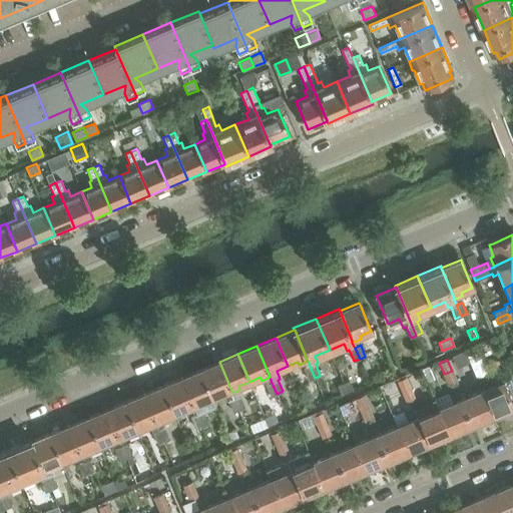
[(497,360),(489,363),(494,374),(502,371),(497,360)]
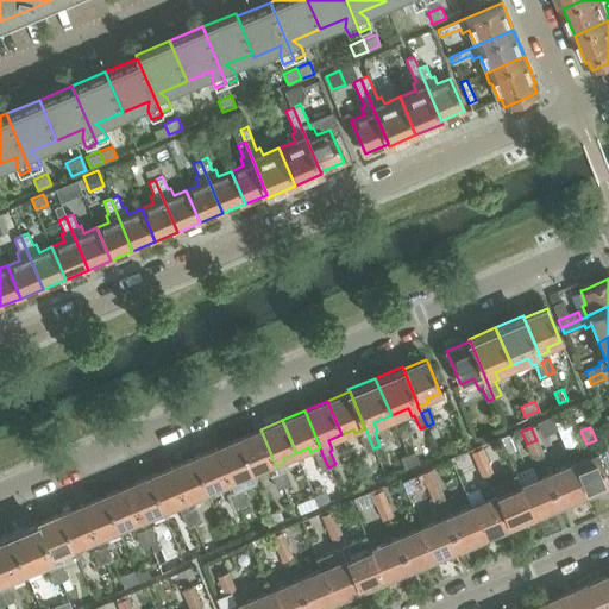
[(261,429),(238,439),(251,472),(264,466),(265,471),(276,466),(261,429)]
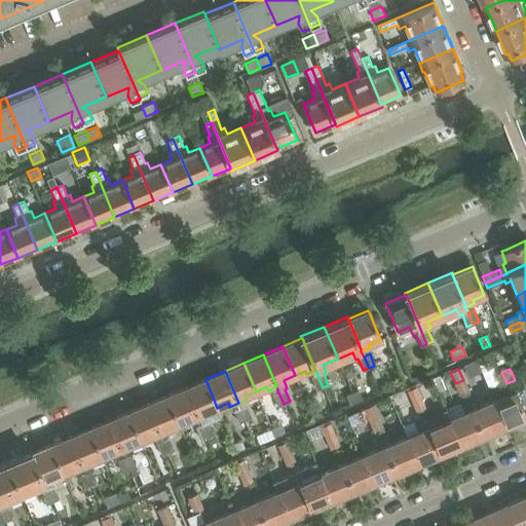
[(317,376),(311,378),(316,389),(323,387),(317,376)]
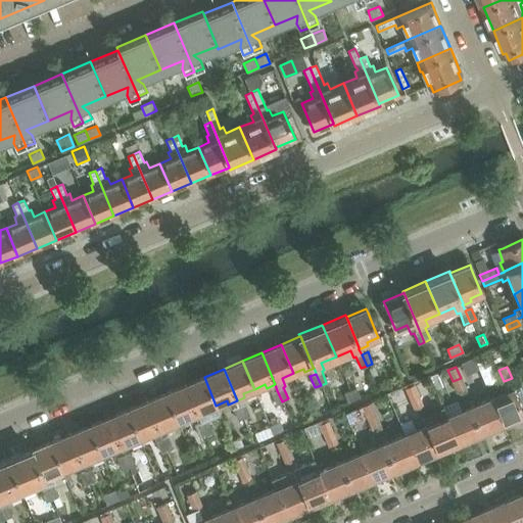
[(205,410),(216,406),(204,377),(185,385),(198,417),(206,414),(205,410)]
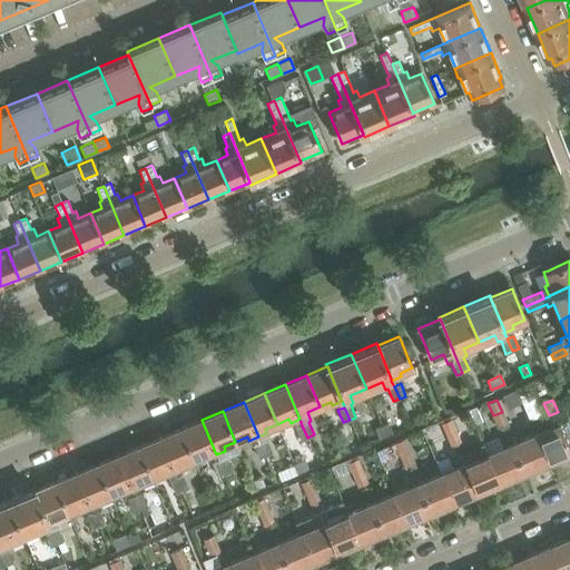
[(502,412),(493,415),(498,428),(507,423),(502,412)]
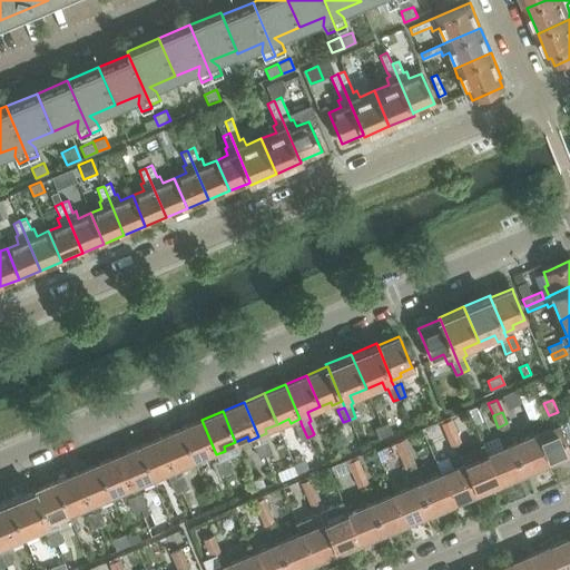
[(386,419),(373,424),(379,438),(392,432),(386,419)]
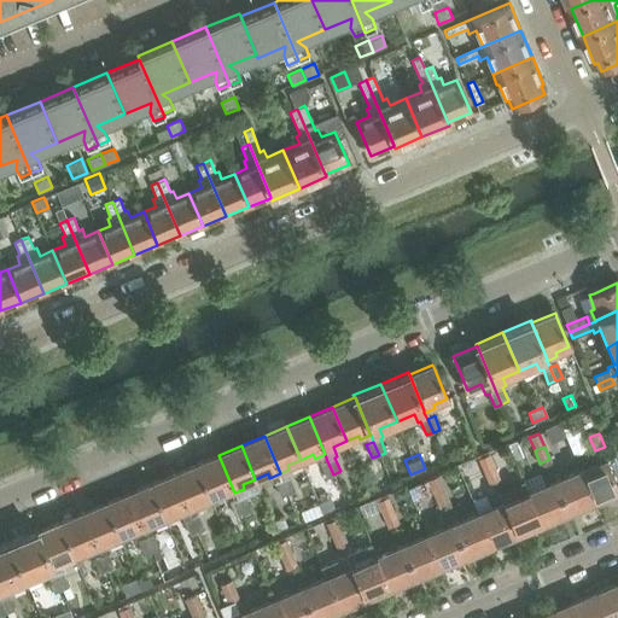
[(488,454),(478,459),(484,472),(494,467),(488,454)]
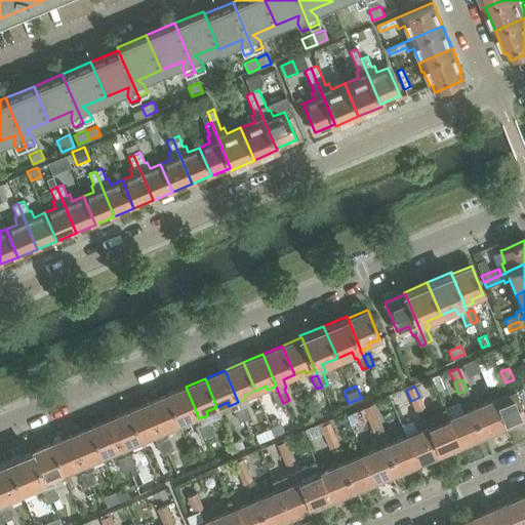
[(186,387),(166,395),(178,423),(189,418),(190,422),(199,418),(186,387)]
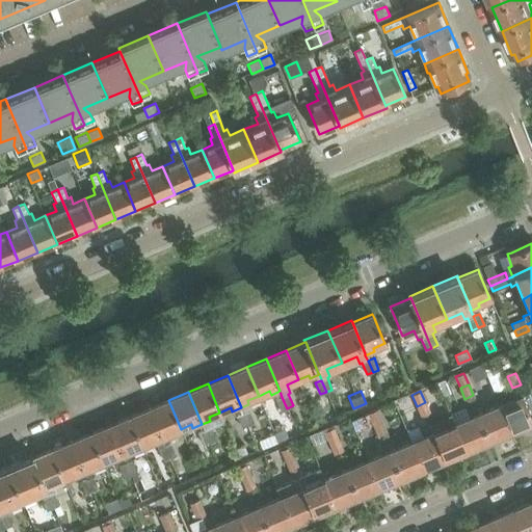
[(522,397),(522,396),(499,405),(510,432),(510,431),(522,427),(531,422),(531,421),(522,397)]
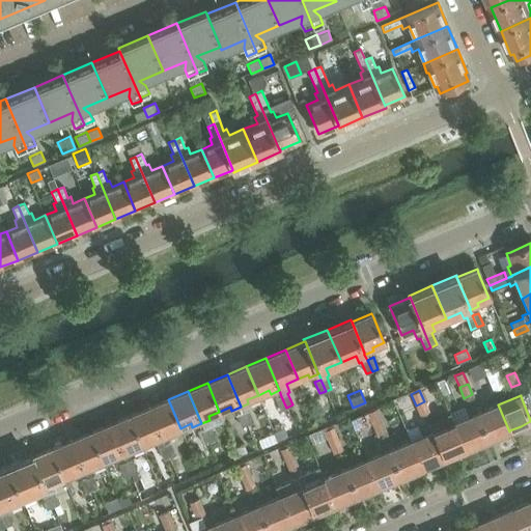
[(286,408),(281,396),(275,398),(280,410),(286,408)]
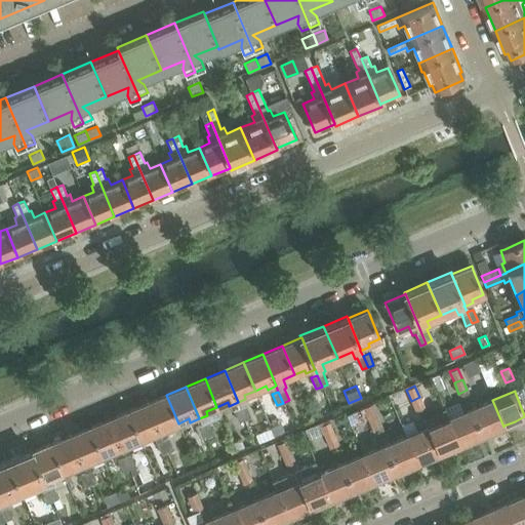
[(168,432),(167,428),(178,423),(166,395),(147,403),(160,435),(168,432)]
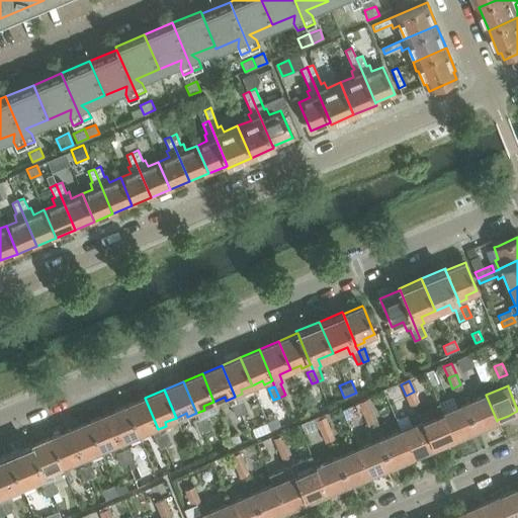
[(414,392),(406,396),(410,407),(419,403),(414,392)]
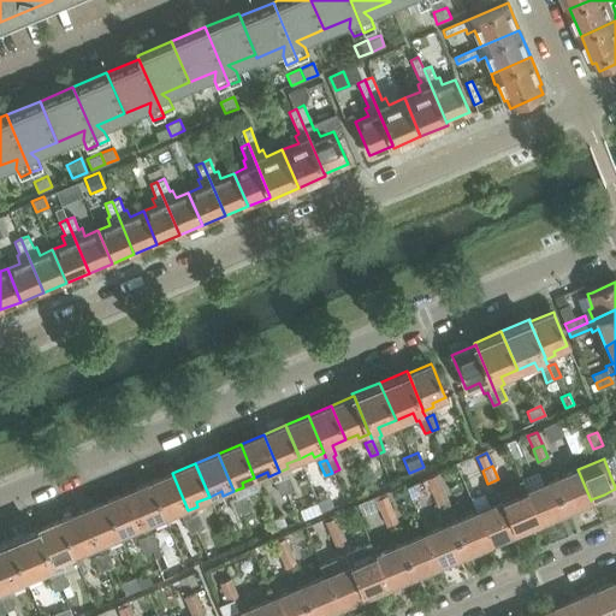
[(578,469),(552,480),(564,510),(576,505),(590,501),(591,501),(578,469)]
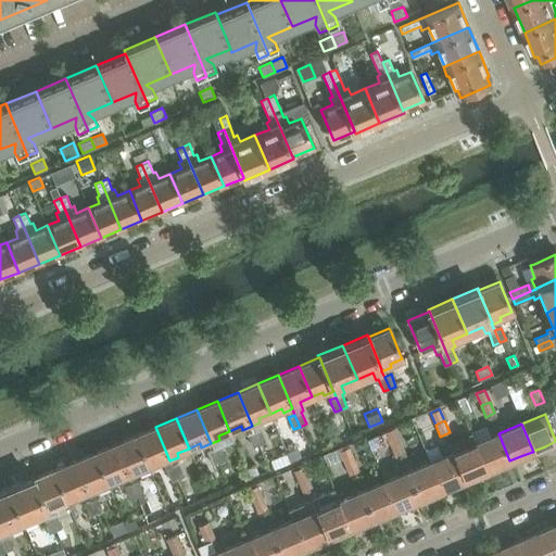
[(155,427),(135,436),(148,465),(159,460),(161,465),(169,460),(155,427)]
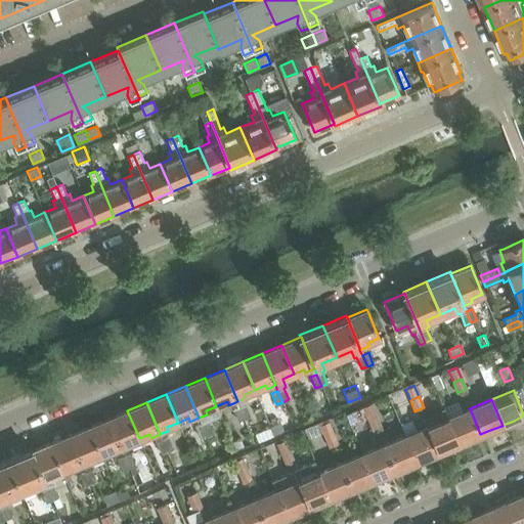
[(370,403),(362,407),(367,418),(376,415),(370,403)]
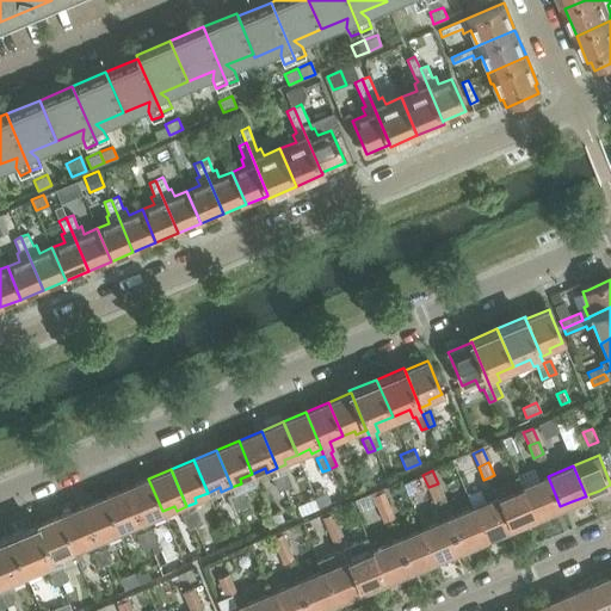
[(285,471),(279,474),(285,488),(291,485),(285,471)]
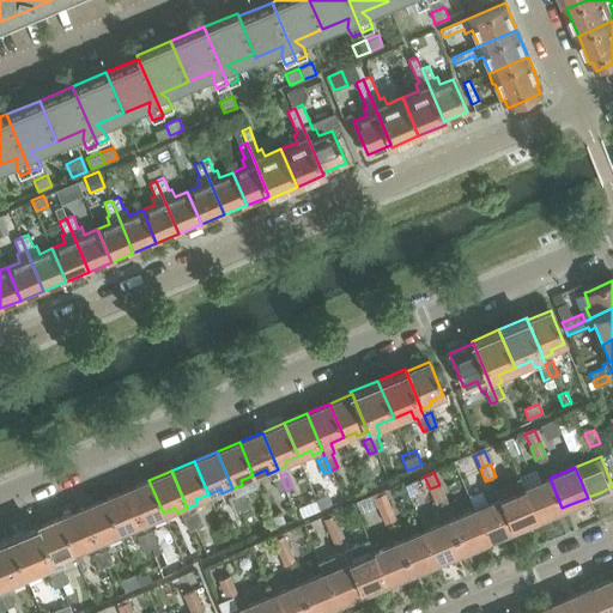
[(280,475),(273,479),(279,492),(286,490),(280,475)]
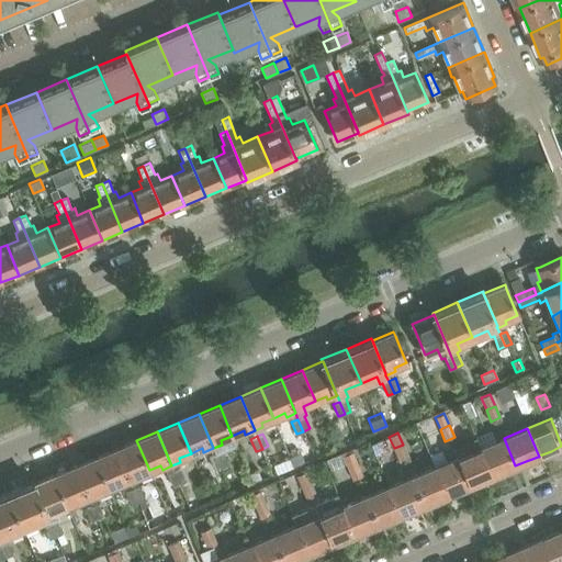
[(504,438),(481,448),(493,476),(493,475),(505,470),(505,471),(515,465),(504,438)]
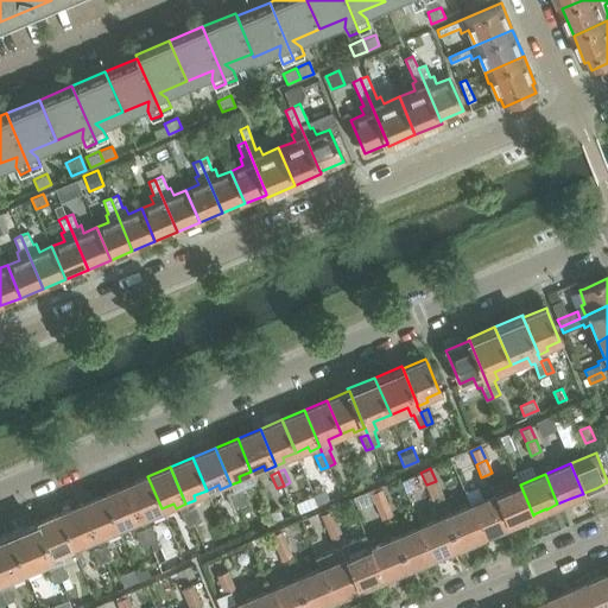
[(149,514),(162,508),(147,476),(126,485),(141,523),(151,518),(149,514)]
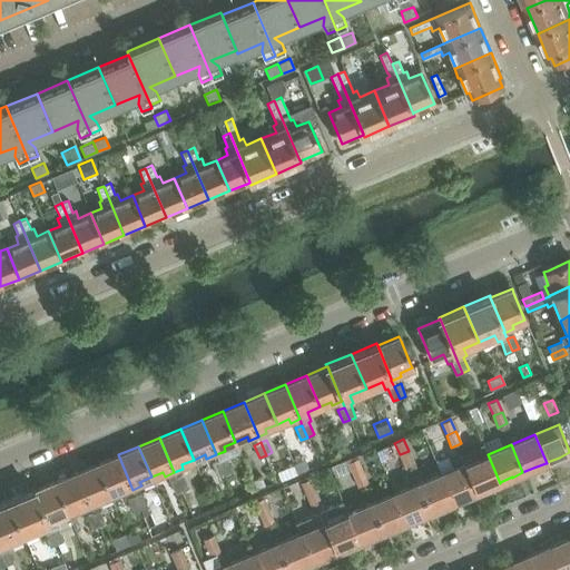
[(409,451),(400,454),(404,467),(413,463),(409,451)]
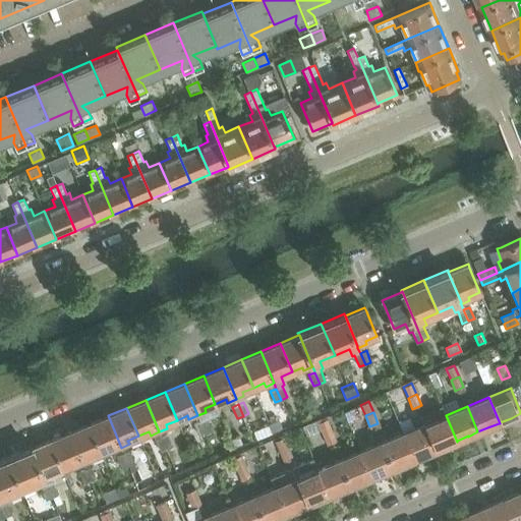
[(108,415),(89,423),(101,452),(111,448),(112,451),(121,448),(108,415)]
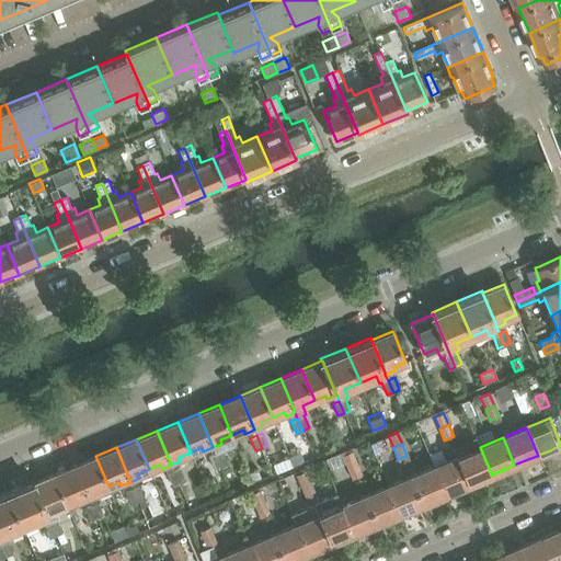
[(491,476),(492,476),(480,447),(457,456),(469,484),(479,480),(491,474),(491,476)]
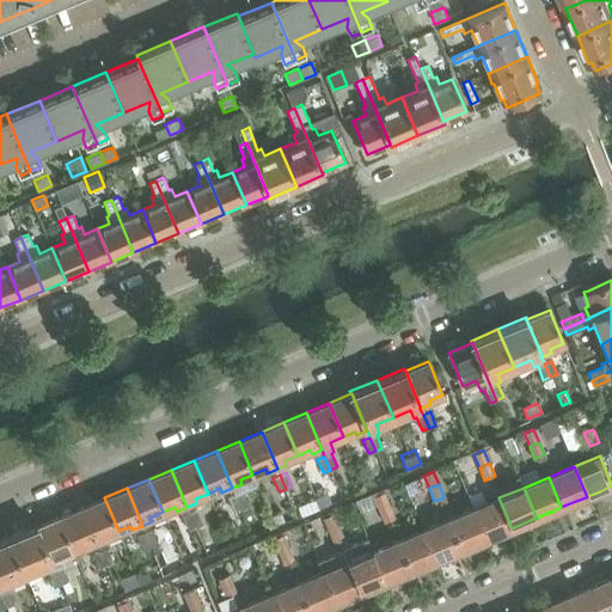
[(234,494),(240,507),(246,505),(242,491),(234,494)]
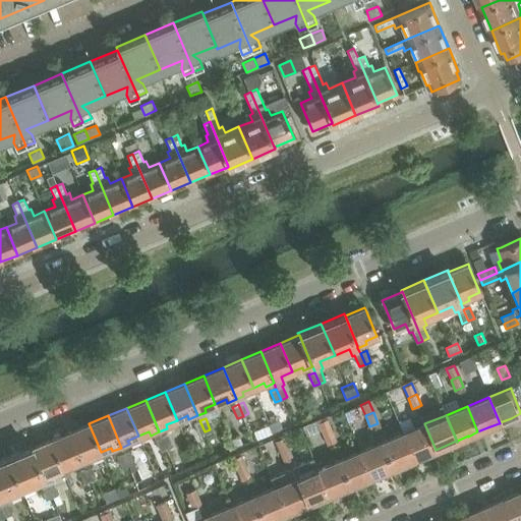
[(326,419),(317,422),(323,433),(331,430),(326,419)]
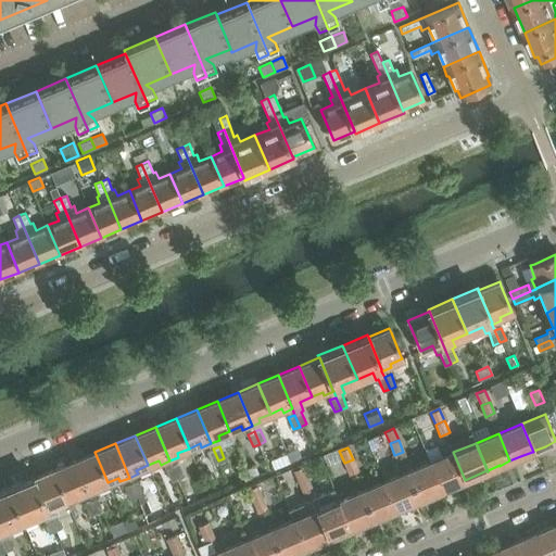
[(213,449),(206,452),(212,464),(218,460),(213,449)]
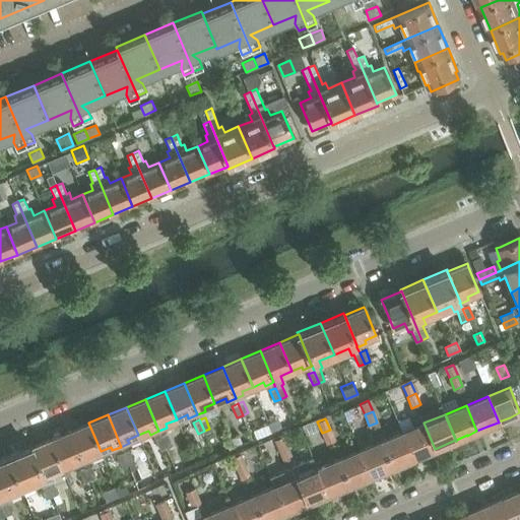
[(89,456),(101,451),(88,423),(69,431),(82,463),(90,459),(89,456)]
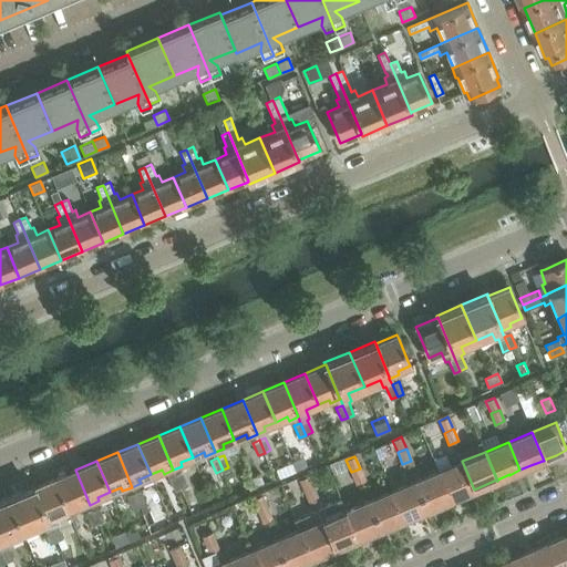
[(463,494),(474,490),(462,461),(439,471),(451,500),(463,494)]
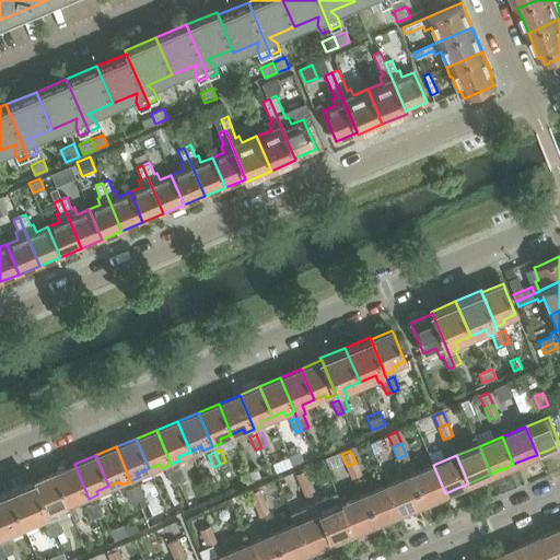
[(356,463),(347,466),(352,478),(361,475),(356,463)]
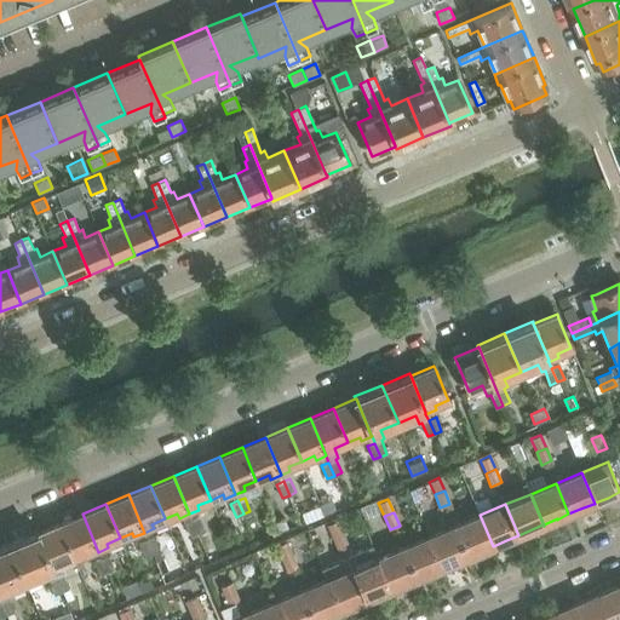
[(82,514),(59,523),(74,557),(86,552),(89,556),(98,552),(82,514)]
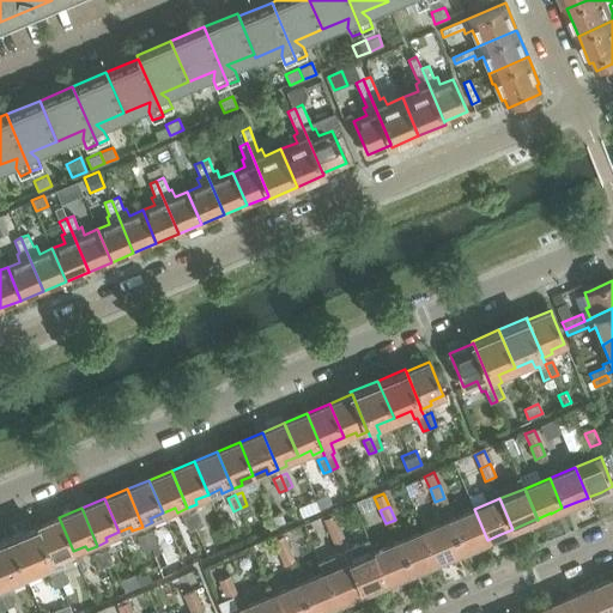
[(474,509),(449,520),(461,551),(473,546),(486,540),(486,541),(487,540),(474,509)]
